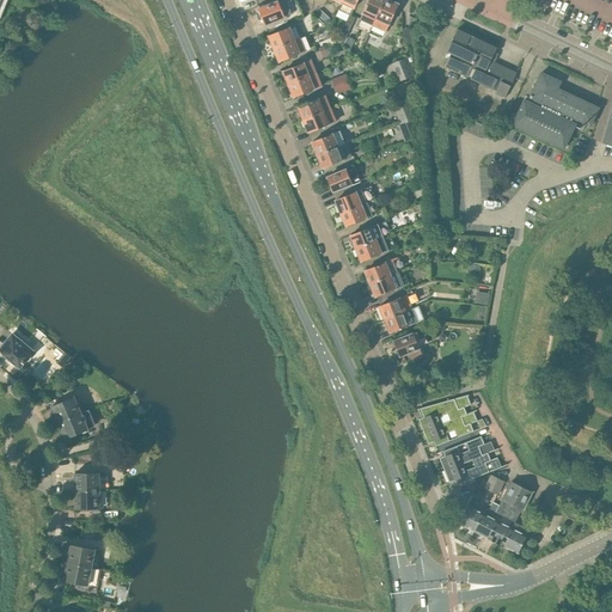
[(277,0),(279,2),(258,10),(264,25),(292,13),(286,0),(277,0)]
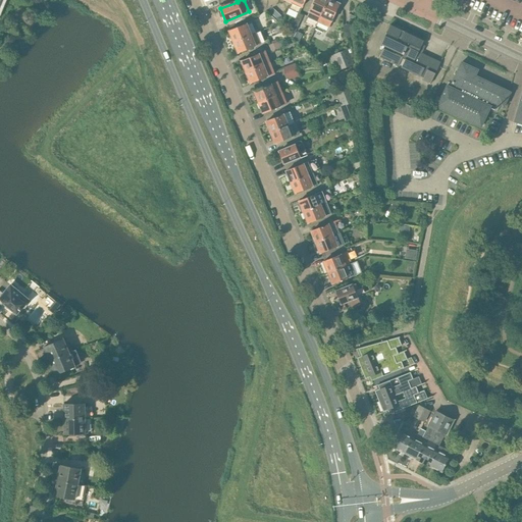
[(310,10),(304,23),(315,29),(328,0),(314,0),(314,3),(310,10)]
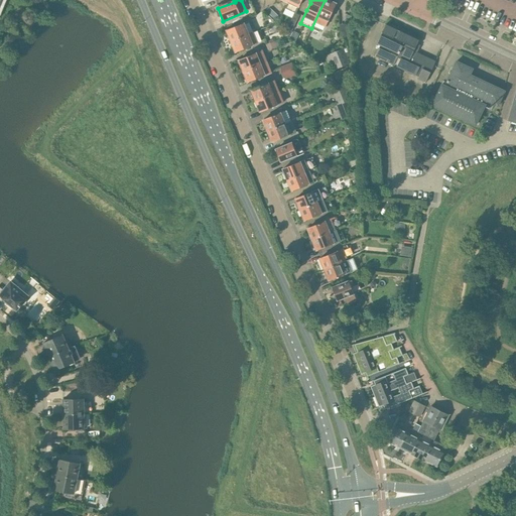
[(336,4),(327,0),(325,0),(311,28),(318,31),(320,27),(325,29),(336,4)]
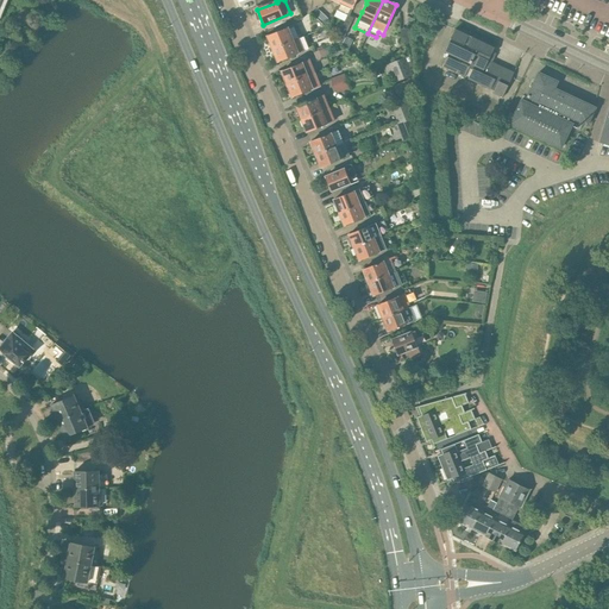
[(319,10),(315,14),(321,20),(325,16),(319,10)]
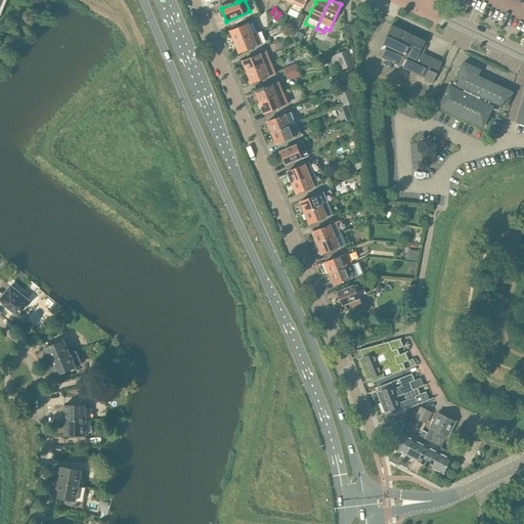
[(234,42),(261,32),(252,35),(247,24),(230,31),(234,42)]
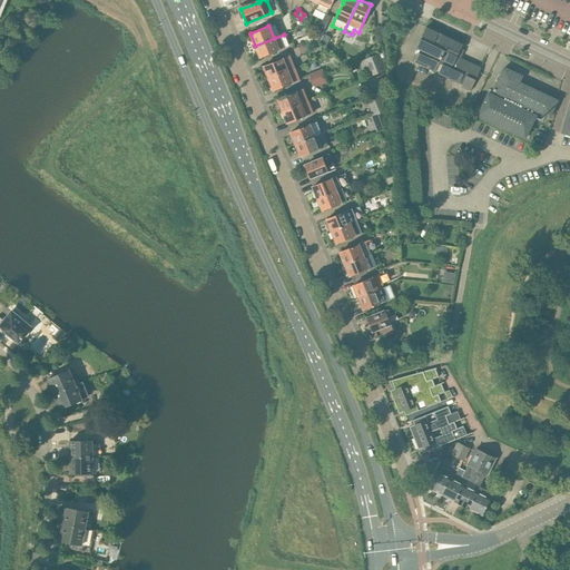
[(463,45),(426,27),(414,51),(419,53),(414,61),(462,85),(461,87),(471,91),(481,68),(461,58),(462,55),(459,53),(463,45)]
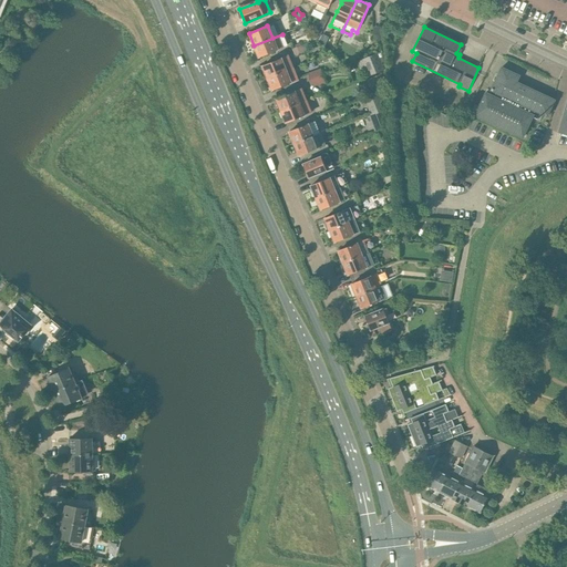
[(282,34),(254,45),(259,58),(287,47),(282,34)]
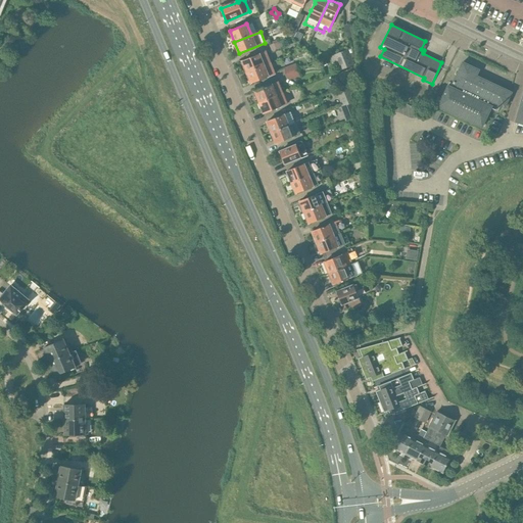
[(297,32),(294,38),(299,43),(303,35),(297,32)]
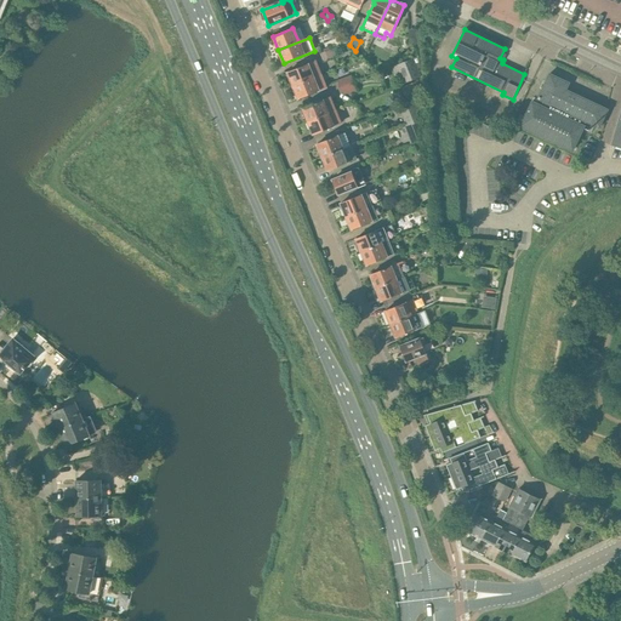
[(421,77),(414,58),(397,66),(404,83),(421,77)]
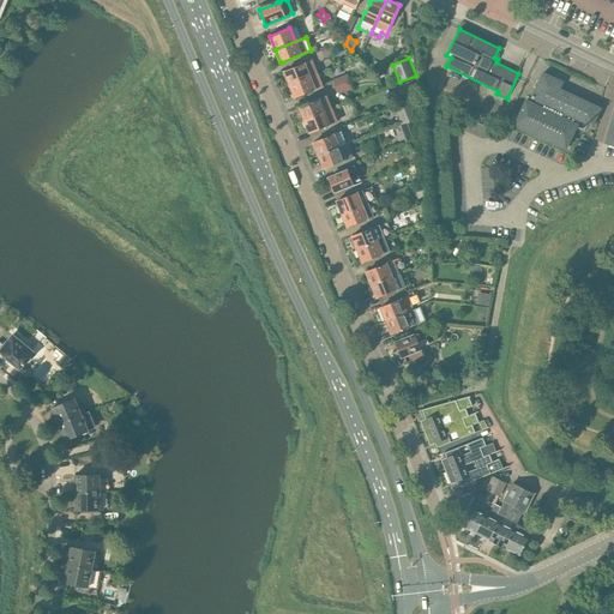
[(290,84),(318,73),(312,60),(284,72),(290,84)]
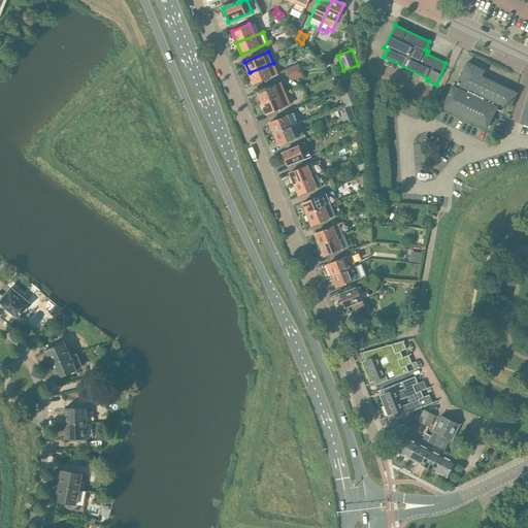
[(277,74),(273,63),(250,72),(254,85),(277,74)]
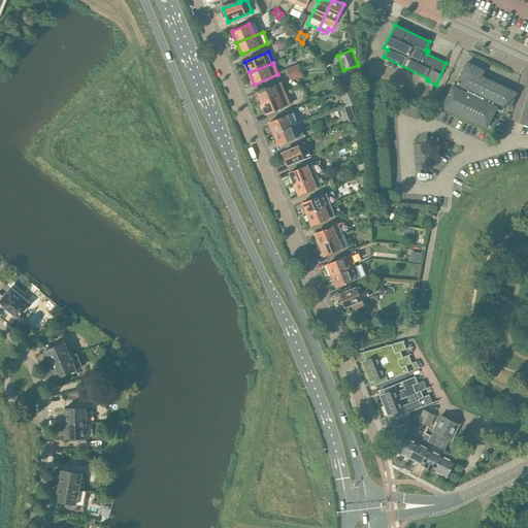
[(286,68),(291,80),(302,75),(298,63),(286,68)]
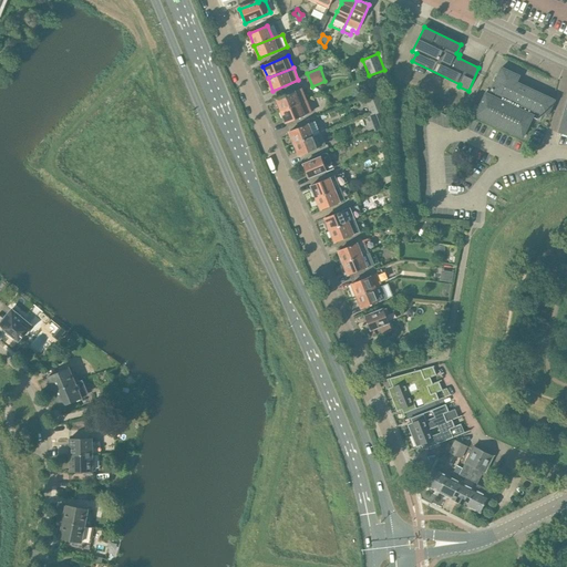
[(547,116),(555,100),(516,82),(519,75),(502,68),(491,91),(490,94),(485,93),(475,115),(523,137),(536,111),(547,116)]
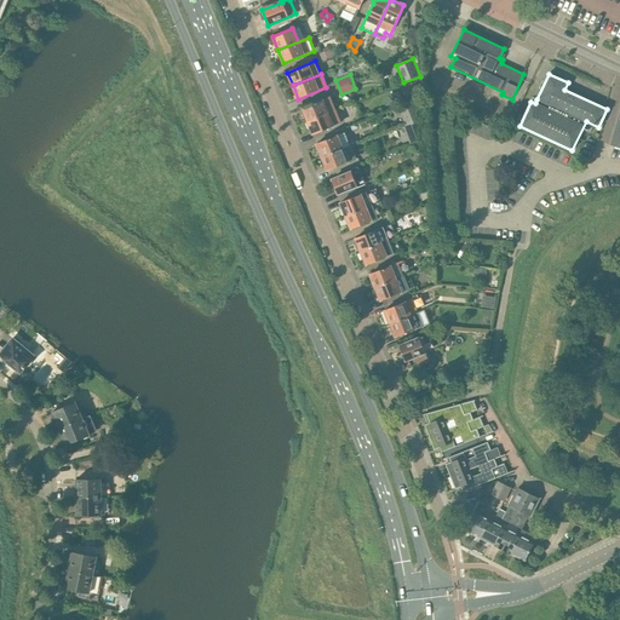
[(308,121),(336,110),(331,97),(302,108),(308,121)]
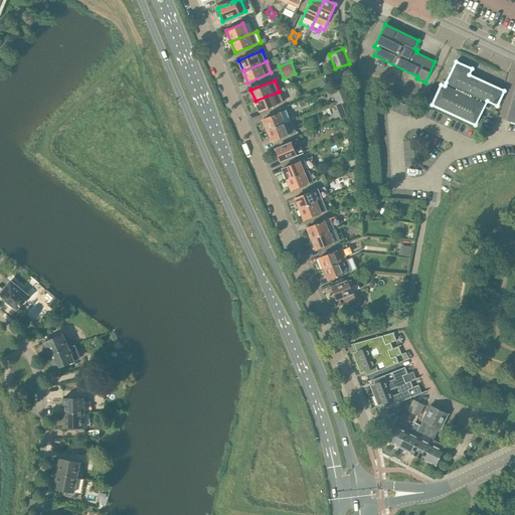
[(334,96),(337,104),(338,105),(348,101),(352,100),(345,81),(330,88),(333,97),(334,96)]
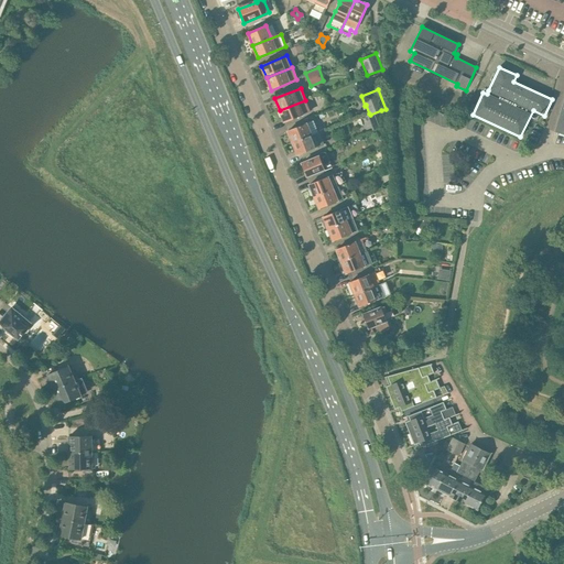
[(305,100),(280,110),(284,122),(311,112),(305,100)]
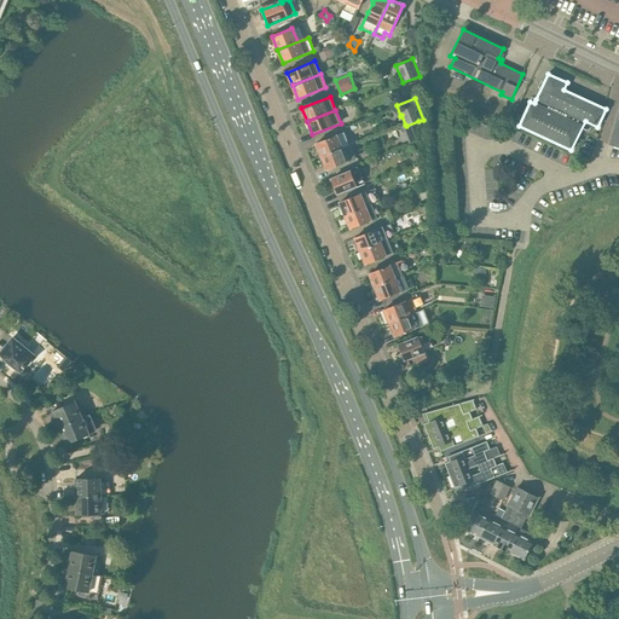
[(424,137),(418,121),(406,126),(405,125),(403,125),(410,143),(424,137)]
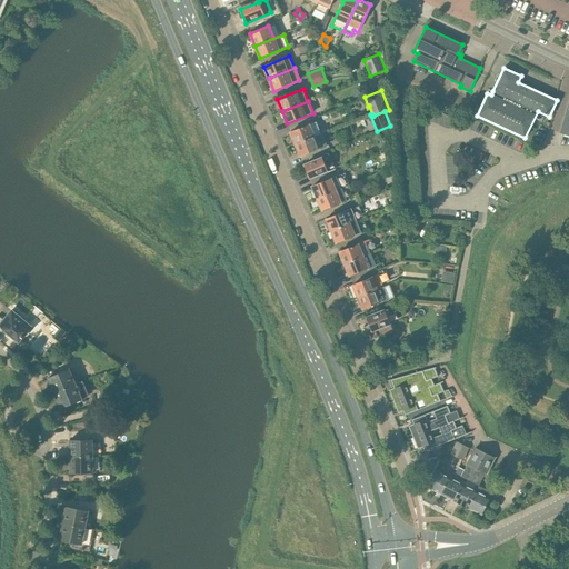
[(296,145),(321,135),(316,121),(290,132),(296,145)]
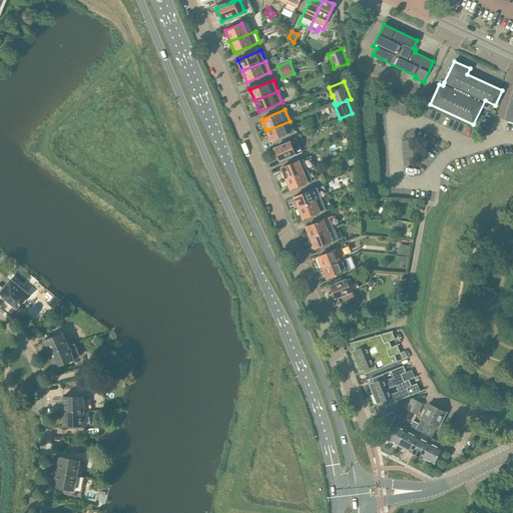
[(290,121),(267,130),(271,141),(294,132),(290,121)]
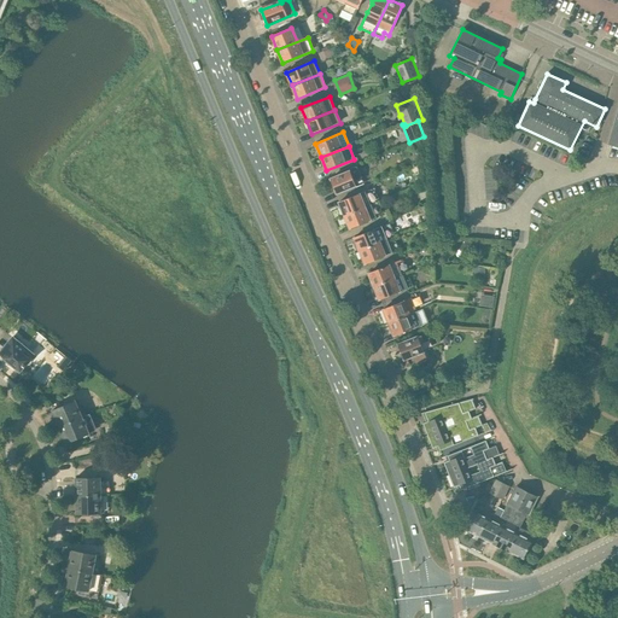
[(336,193),(363,182),(357,168),(357,167),(355,167),(354,167),(353,168),(351,168),(350,169),(350,170),(350,172),(331,180),(336,193)]
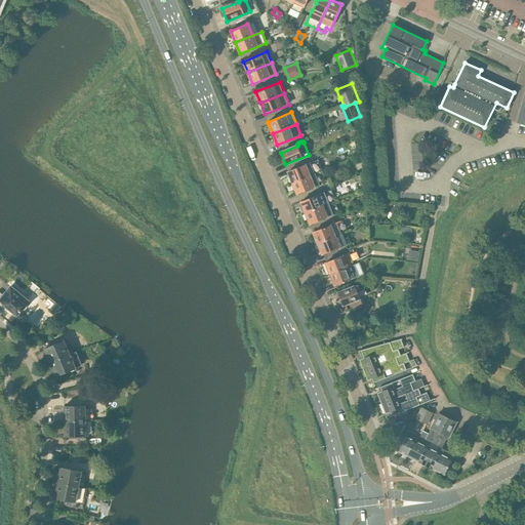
[(293,183),(315,174),(315,173),(310,163),(288,171),(293,183)]
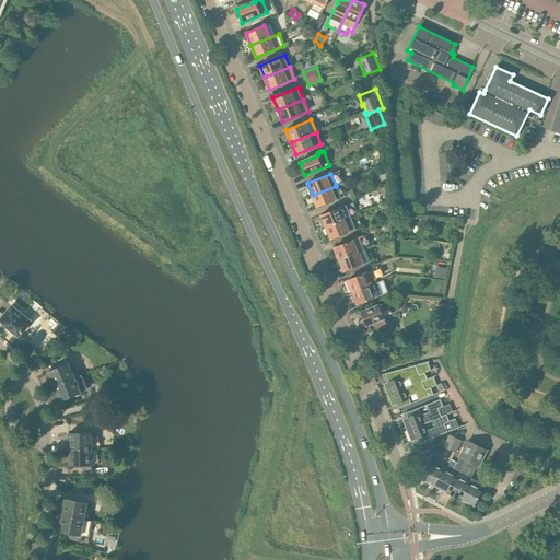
[(341,198),(336,186),(313,195),(317,207),(341,198)]
